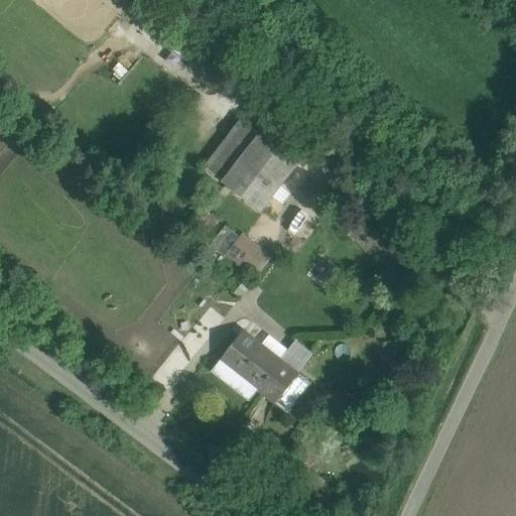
[(298,163),(243,121),(206,168),(261,212),(298,163)]
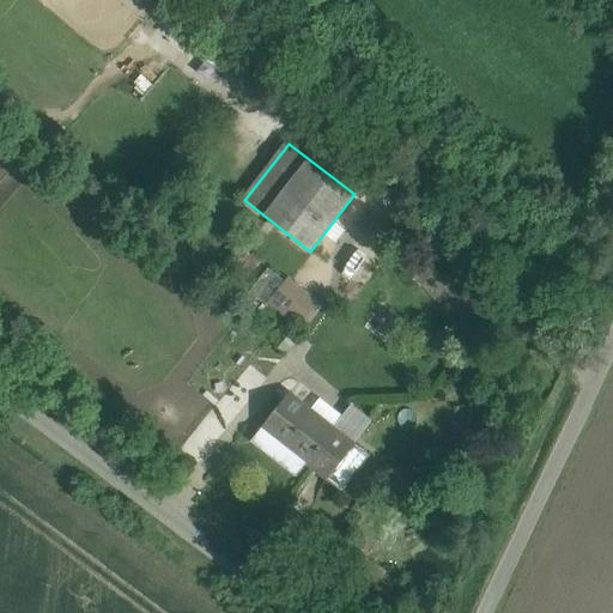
[(267,267),(248,291),(266,305),(285,281),(267,267)]
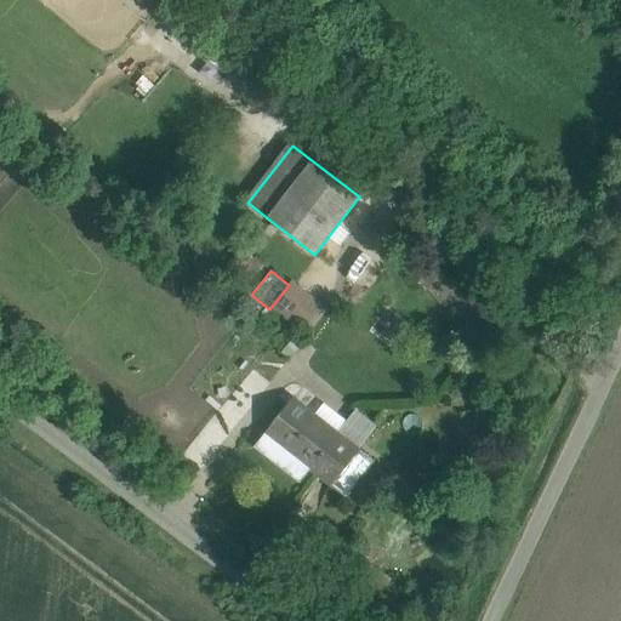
[(301,289),(281,313),(298,326),(318,302),(301,289)]
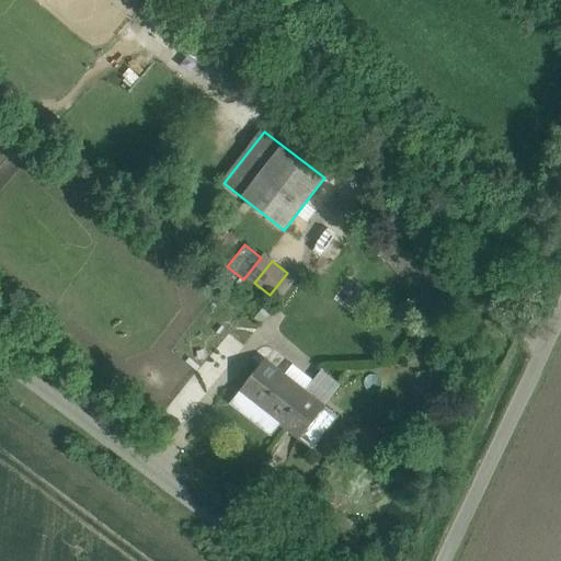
[(244,343),(256,323),(241,315),(229,333),(244,343)]
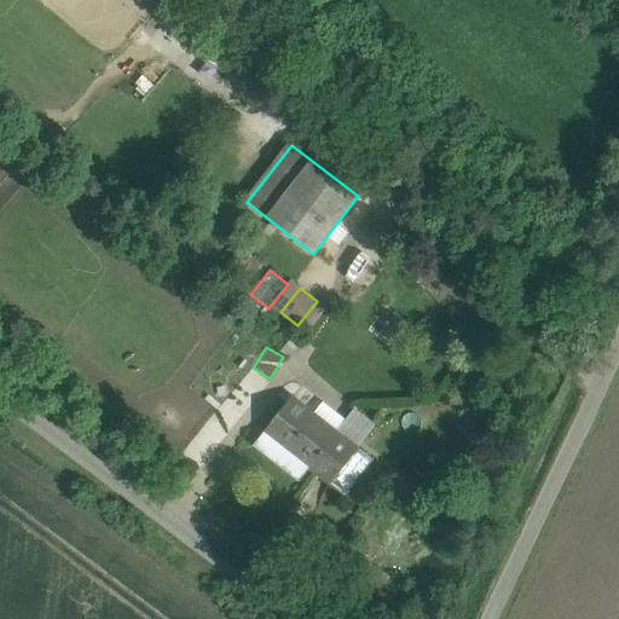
[(337,432),(293,397),(265,433),(310,467),(337,432)]
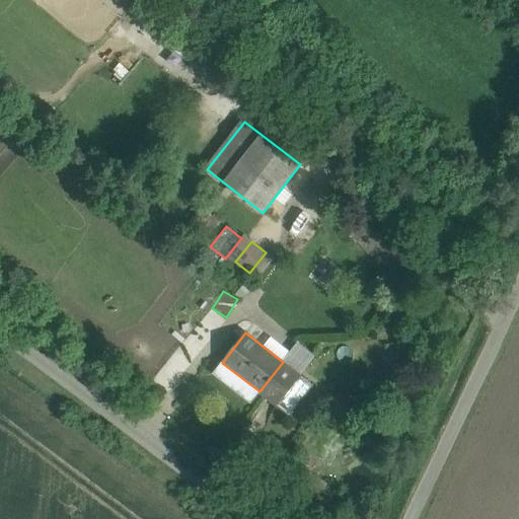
[(283,362),(260,391),(278,405),(301,376),(283,362)]
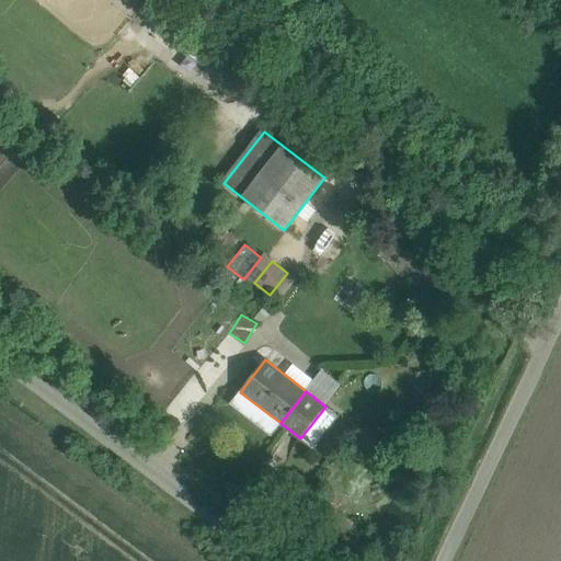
[(352,523),(334,511),(328,522),(345,534),(352,523)]
